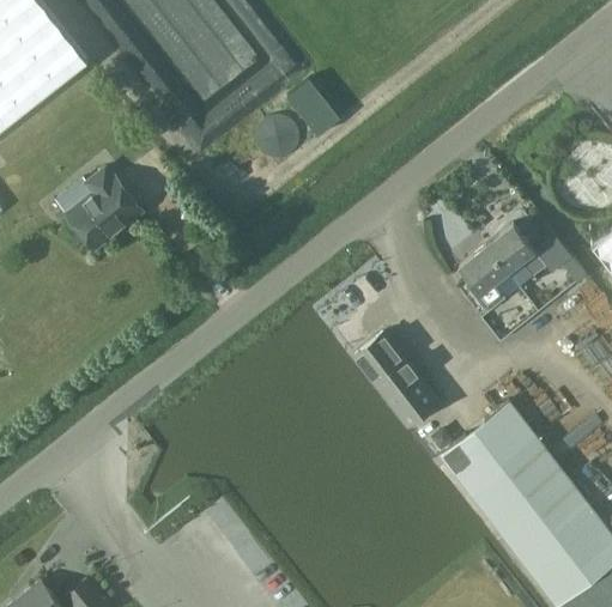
[(34,0),(0,0),(0,132),(86,66),(34,0)]
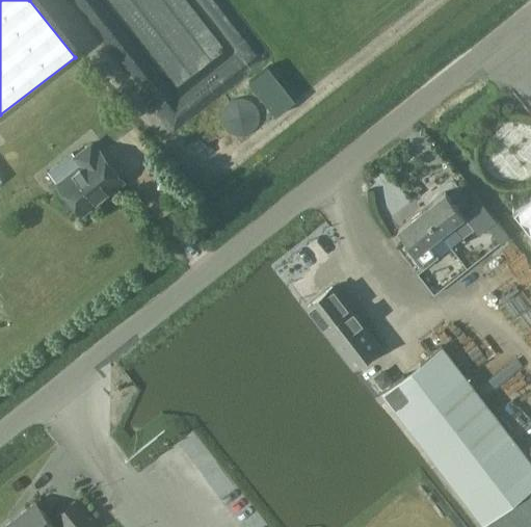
[(65,207),(71,213),(75,213),(79,218),(122,185),(99,157),(98,158),(90,149),(74,162),(81,172),(56,190),(67,203),(65,207)]
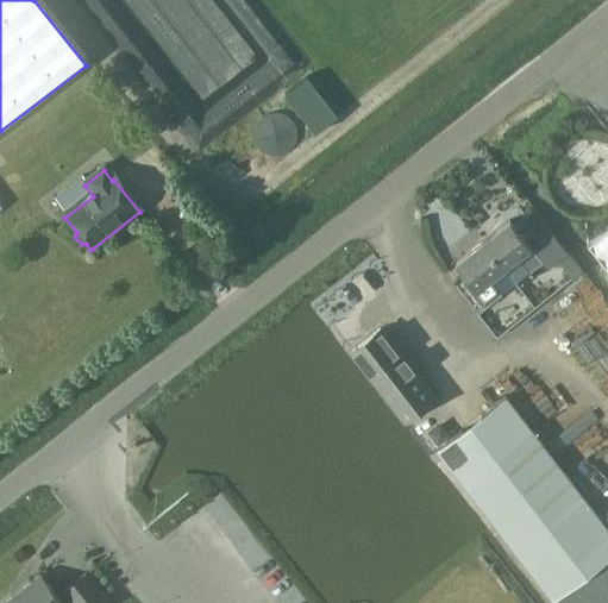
[(509,225),(482,246),(503,274),(518,263),(528,278),(543,268),(532,253),(509,225)]
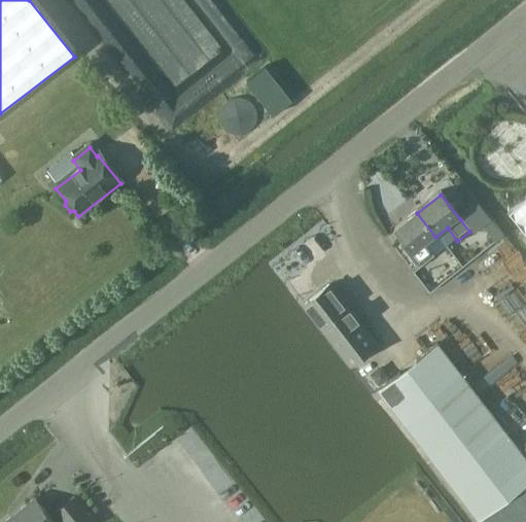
[(525,201),(509,215),(525,237),(525,201)]
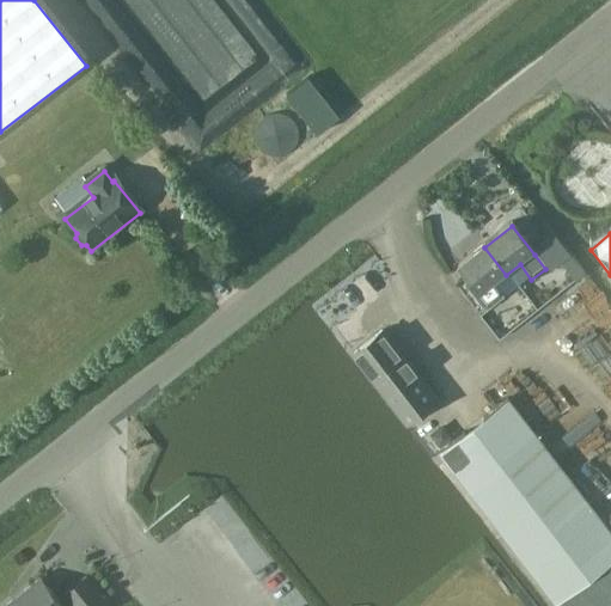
[(506,275),(484,248),(457,269),(469,283),(464,287),(486,316),(503,301),(493,286),(506,275)]
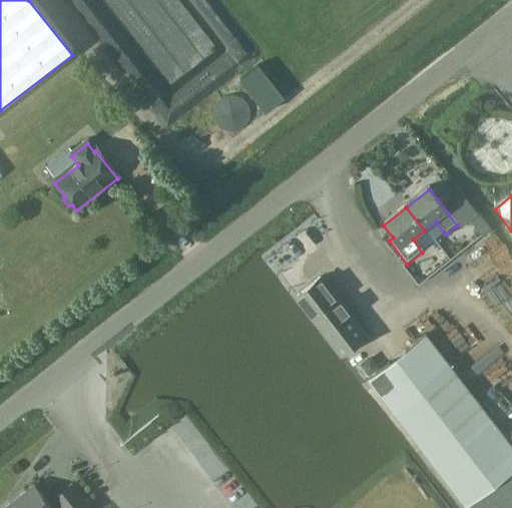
[(478,218),(470,224),(481,238),(489,233),(478,218)]
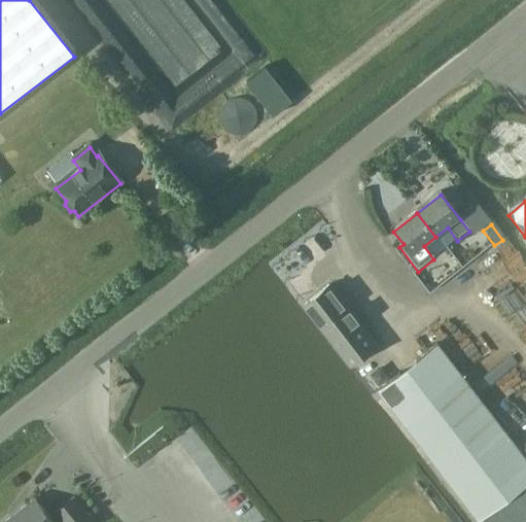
[(327,288),(303,307),(350,367),(374,348),(355,323),(356,323),(348,313),(347,314),(327,288)]
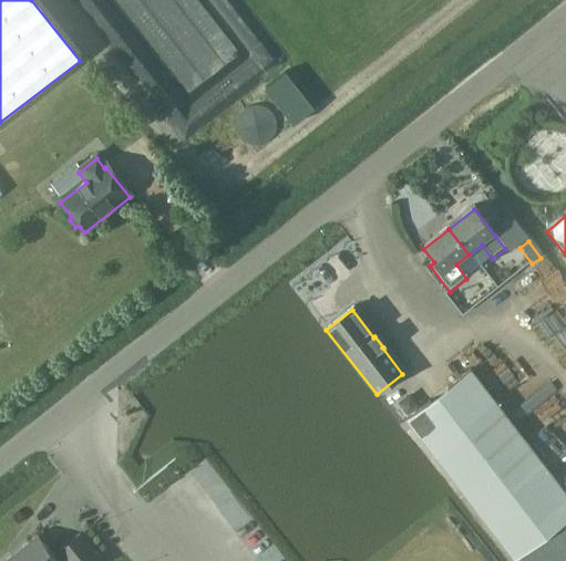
[(407,422),(512,560),(565,560),(565,500),(470,374),(407,422)]
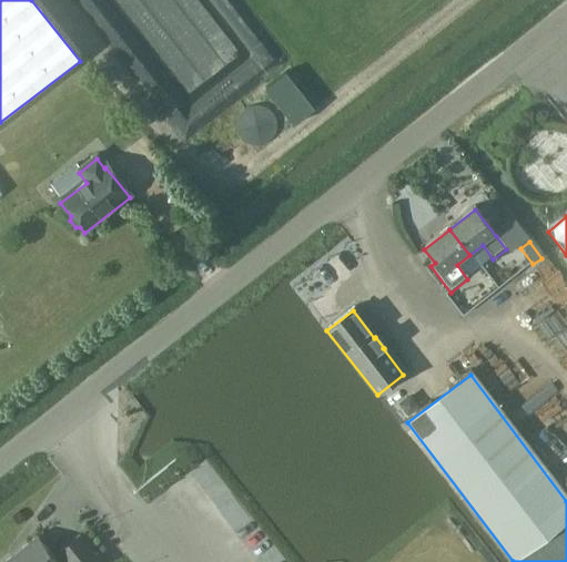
[(407,402),(398,409),(407,419),(418,410),(413,404),(407,402)]
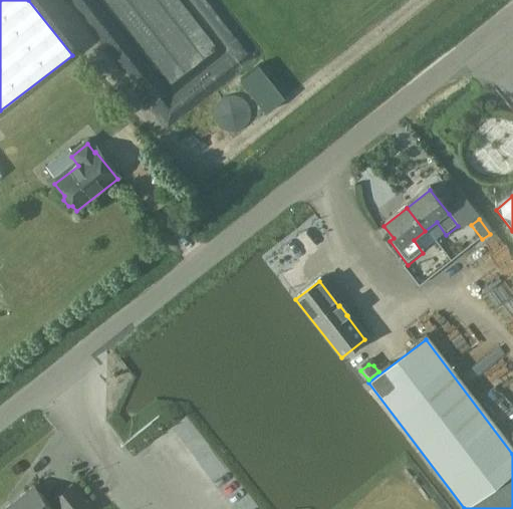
[(88,508),(71,488),(54,501),(56,505),(52,508),(49,508),(34,488),(7,508),(88,508)]
